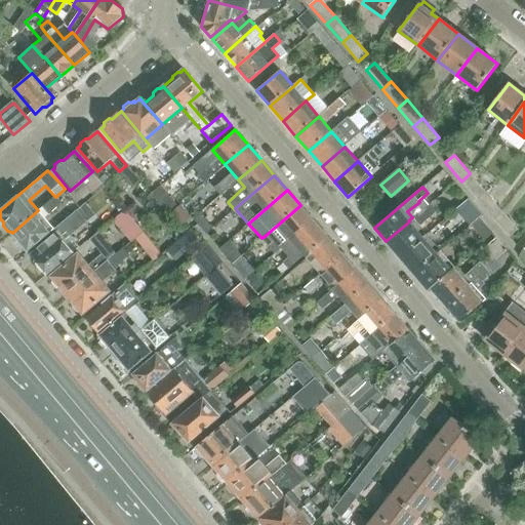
[(501,211),(486,192),(477,200),(493,218),(501,211)]
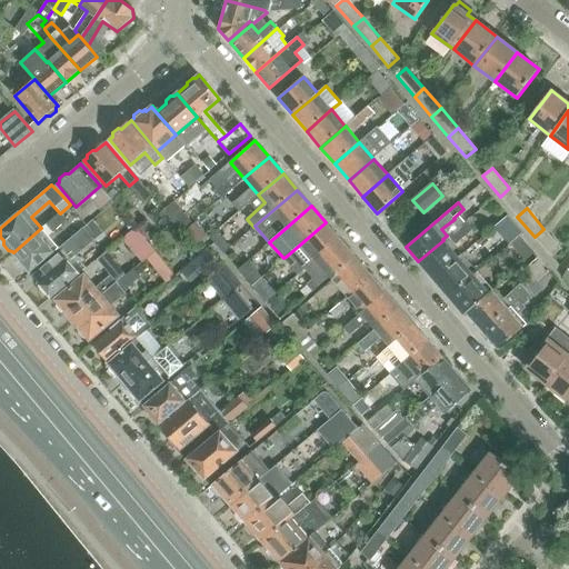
[(41,228),(13,252),(20,260),(20,265),(26,270),(29,270),(31,272),(58,248),(49,237),(67,221),(60,213),(59,212),(41,228)]
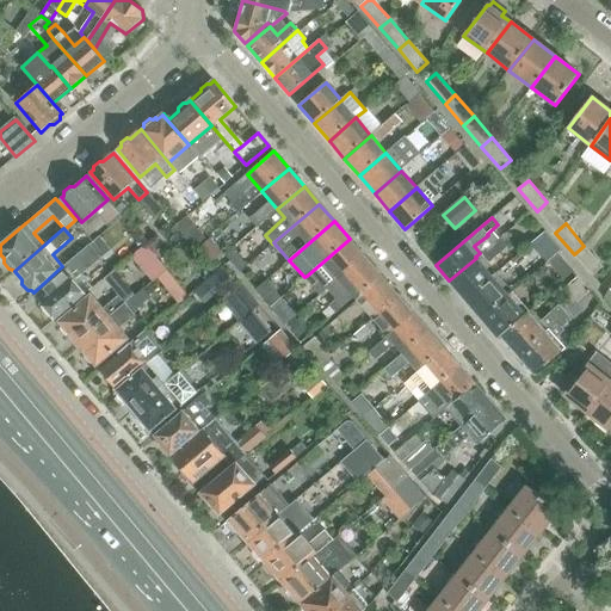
[(364,257),(350,239),(307,276),(315,285),(313,288),(320,295),(327,289),(364,257)]
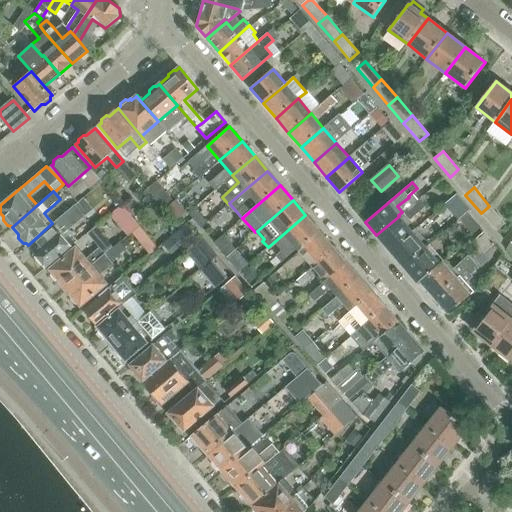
[(505,224),(489,206),(481,213),(497,231),(505,224)]
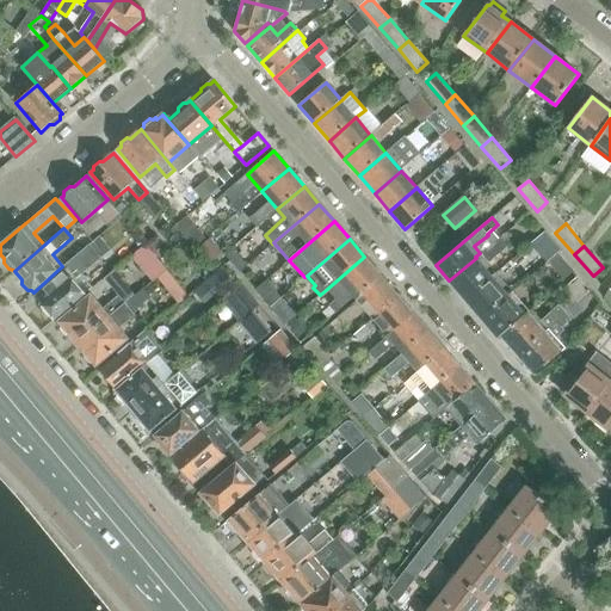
[(49,315),(53,315),(56,319),(85,292),(74,281),(75,278),(72,273),(86,261),(79,253),(63,266),(67,270),(37,295),(43,302),(43,303),(45,306),(44,310),(49,315)]
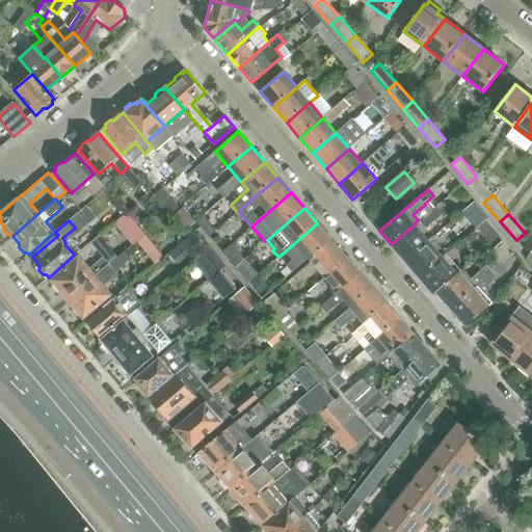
[(333,240),(330,239),(317,223),(285,251),(292,261),(286,266),(292,272),(308,259),(309,261),(333,240)]
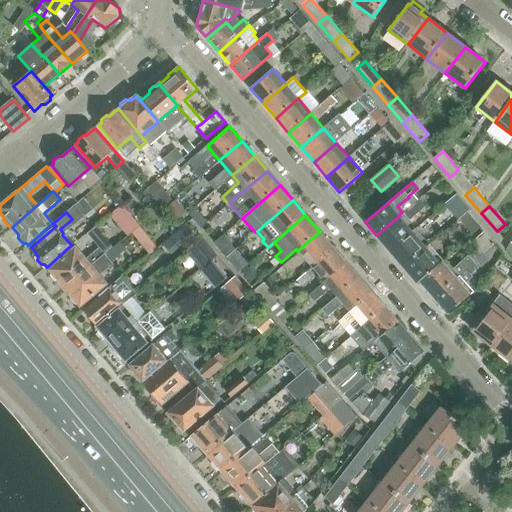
[(376,235),(390,250),(412,231),(399,216),(376,235)]
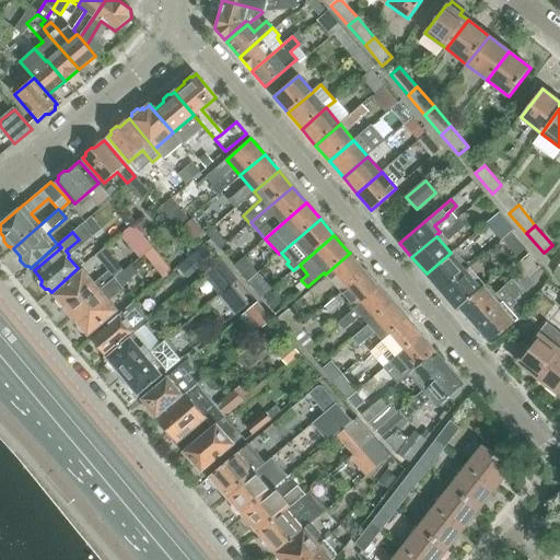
[(427,273),(441,291),(466,270),(451,253),(427,273)]
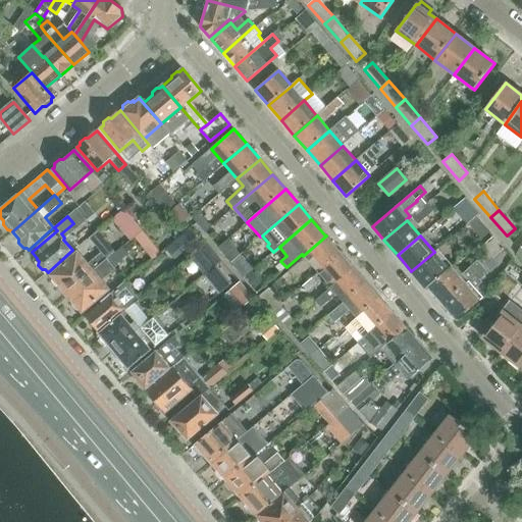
[(304,257),(317,272),(341,253),(327,238),(304,257)]
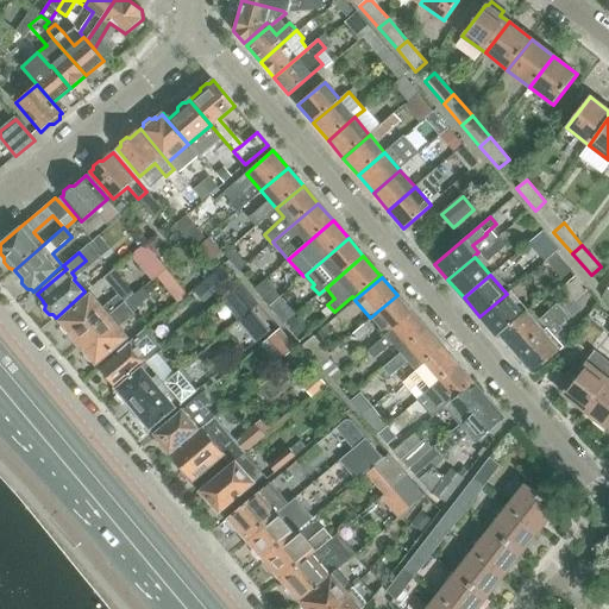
[(70,333),(79,343),(125,302),(118,294),(102,307),(90,293),(60,320),(62,322),(62,327),(67,333),(70,333)]
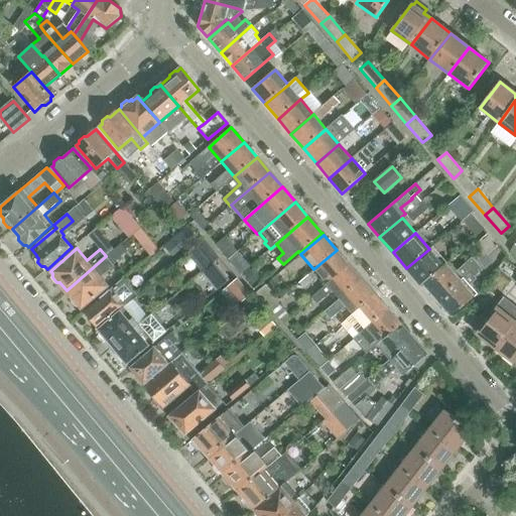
[(420,285),(422,283),(443,265),(429,249),(406,268),(420,285)]
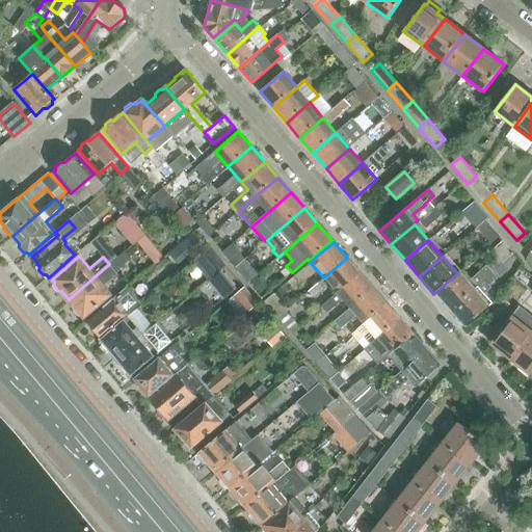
[(323,277),(337,293),(360,273),(347,258),(323,277)]
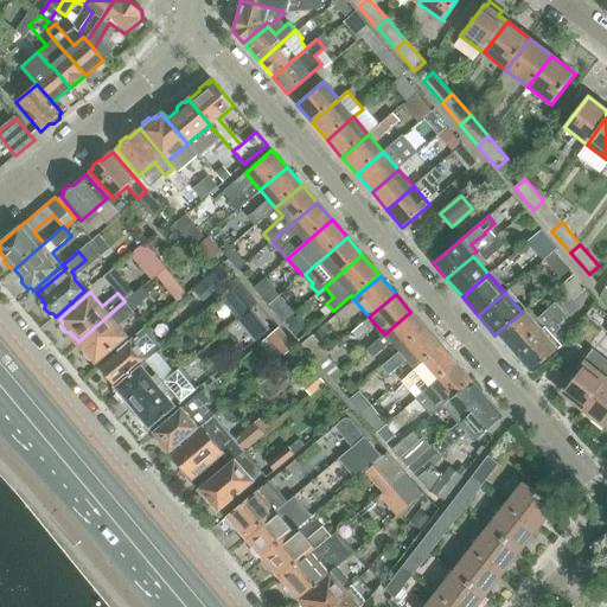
[(295,314),(280,296),(269,306),(283,324),(295,314)]
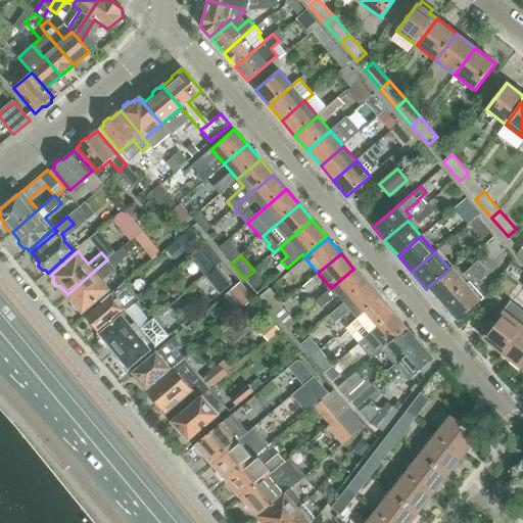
[(107,259),(67,294),(74,301),(74,304),(78,310),(81,311),(83,313),(109,289),(100,278),(113,267),(107,259)]
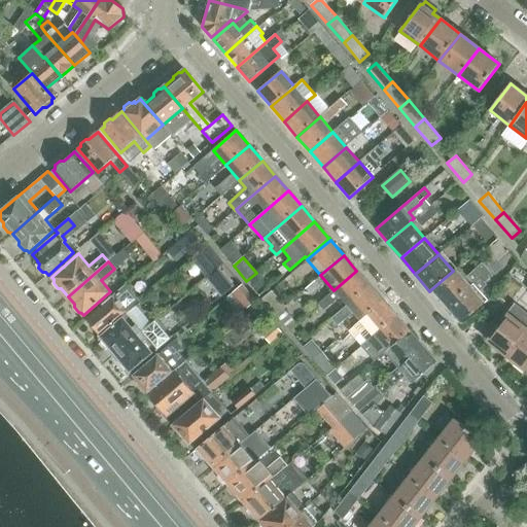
[(441,300),(447,306),(472,283),(471,282),(458,266),(453,271),(431,289),(432,290),(432,294),(436,300),(441,300)]
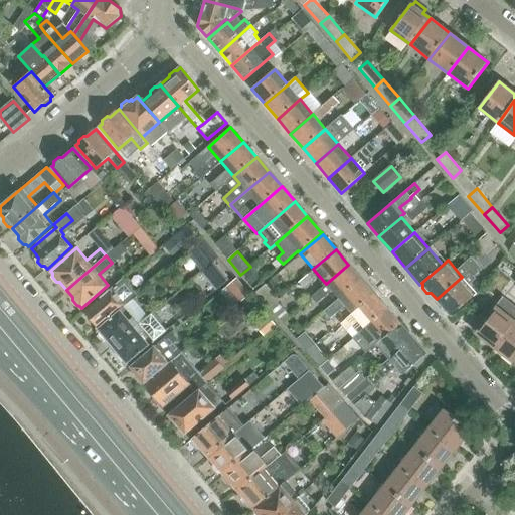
[(462,277),(437,299),(442,306),(442,310),(446,315),(450,315),(451,316),(476,294),(468,284),(475,278),(473,276),(481,269),(476,263),(461,276),(462,277)]
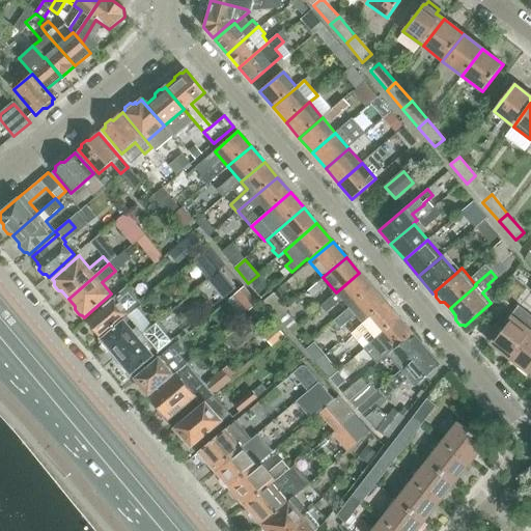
[(336,292),(350,308),(372,287),(359,273),(336,292)]
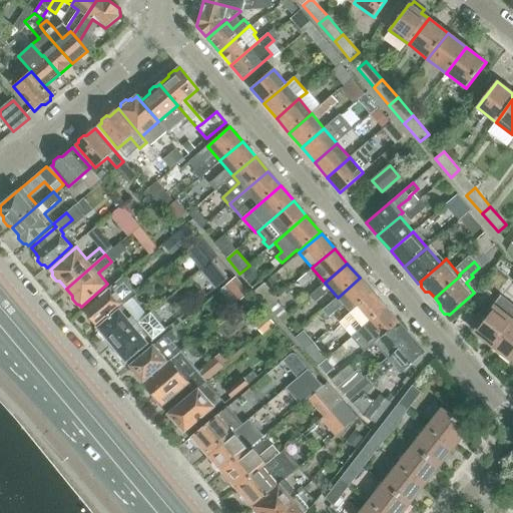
[(96,326),(97,327),(124,305),(137,294),(122,277),(83,310),(89,317),(89,321),(93,325),(96,326)]
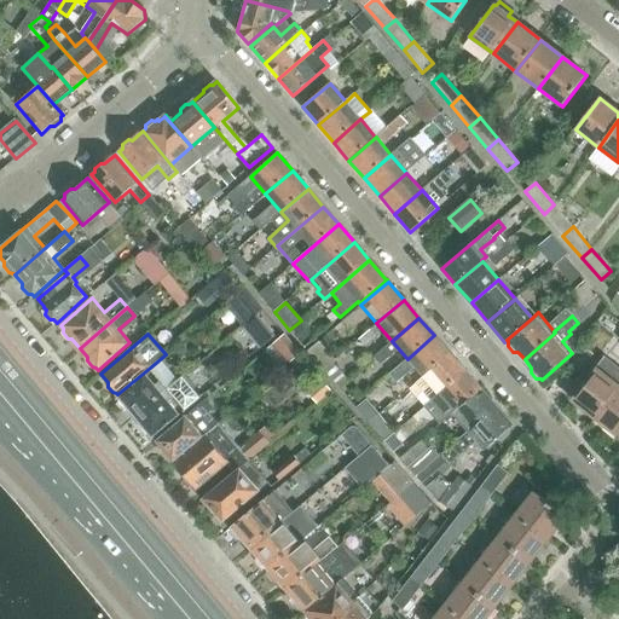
[(408,359),(422,377),(450,353),(434,335),(408,359)]
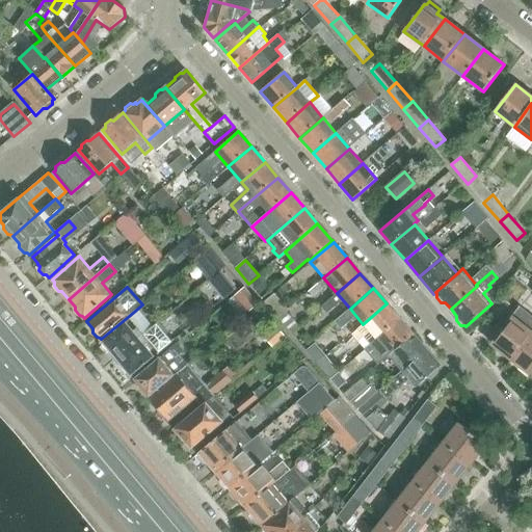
[(363,324),(376,339),(399,319),(387,303),(363,324)]
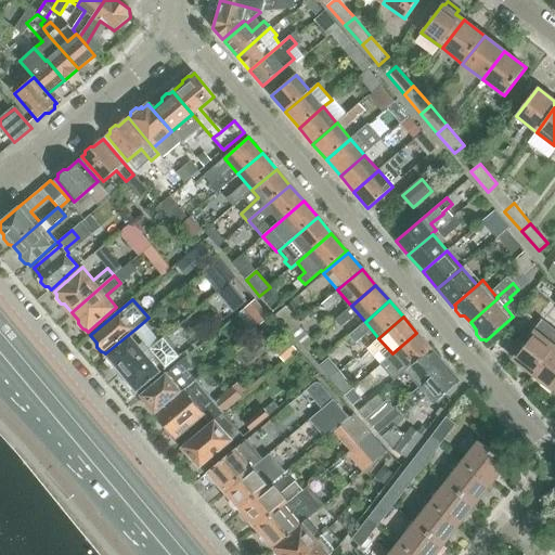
[(115,365),(121,373),(150,349),(134,330),(105,353),(107,355),(107,359),(112,364),(115,365)]
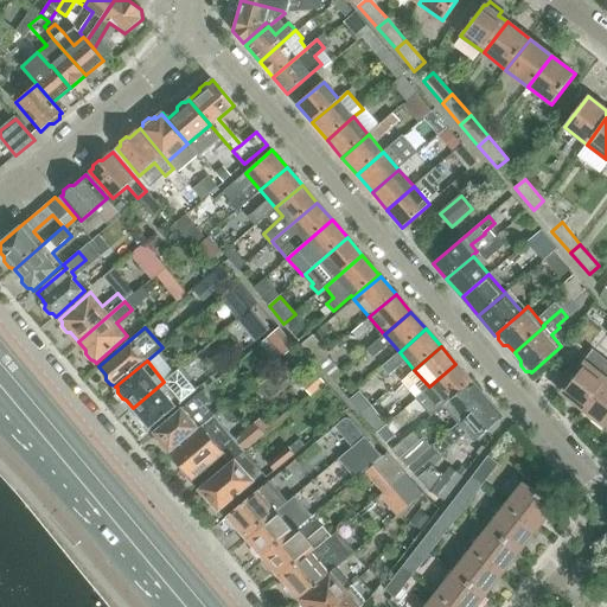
[(560,393),(583,410),(606,378),(585,362),(560,393)]
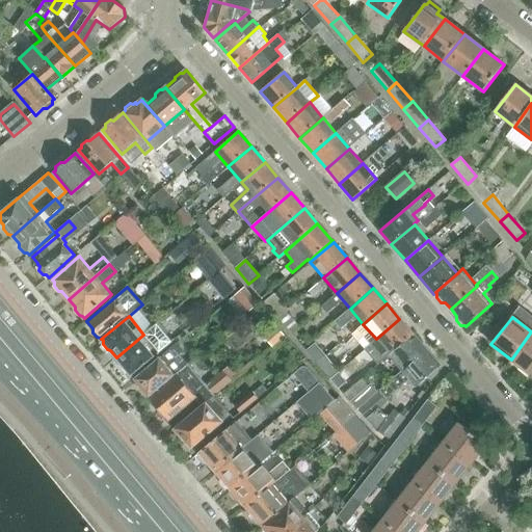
[(376,339),(390,354),(413,335),(399,319),(376,339)]
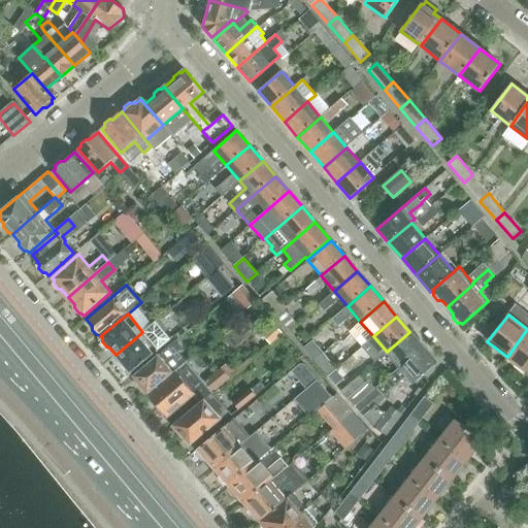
[(142,332),(116,355),(122,362),(122,366),(126,370),(130,371),(131,372),(171,339),(156,321),(142,332)]
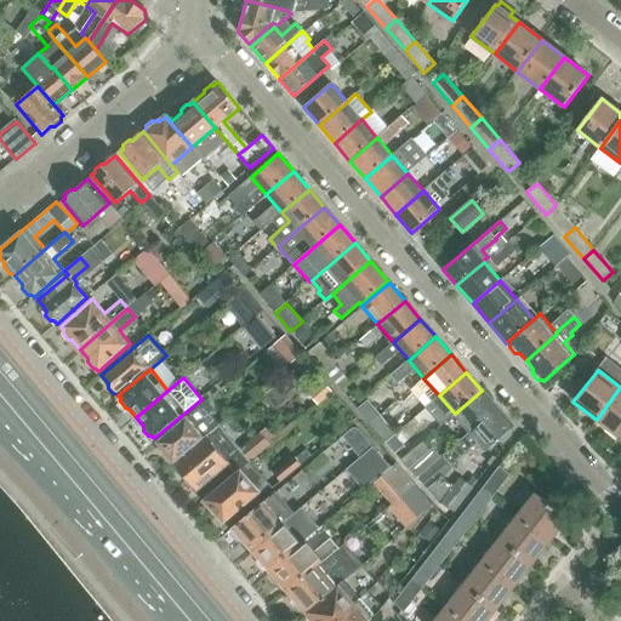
[(620,387),(597,420),(620,438),(620,436),(620,387)]
